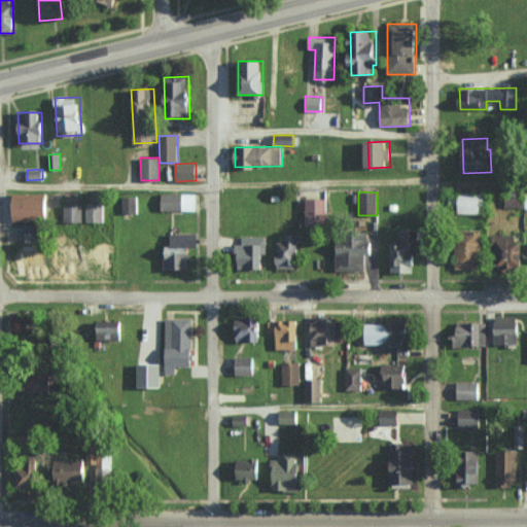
[(485,214),(486,194),(460,192),(459,213),(485,214)]
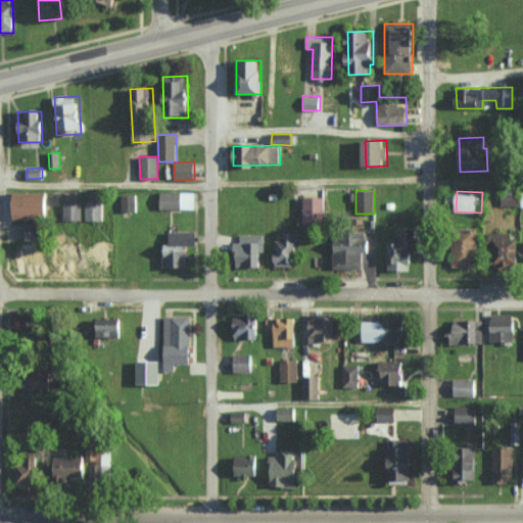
[(50,192),(14,192),(14,220),(50,220),(50,192)]
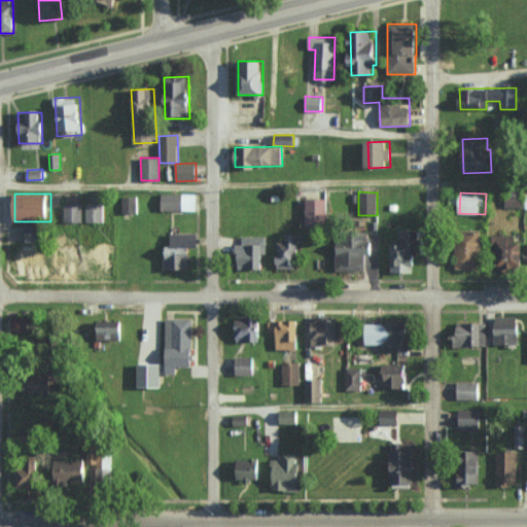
[(198,210),(198,194),(163,194),(162,210),(198,210)]
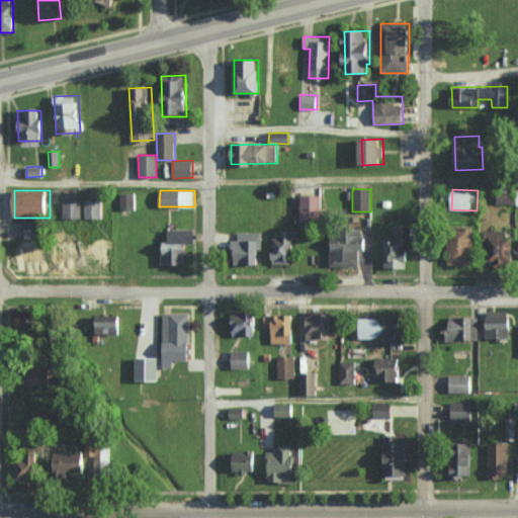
[(136,209),(136,193),(119,193),(120,209),(136,209)]
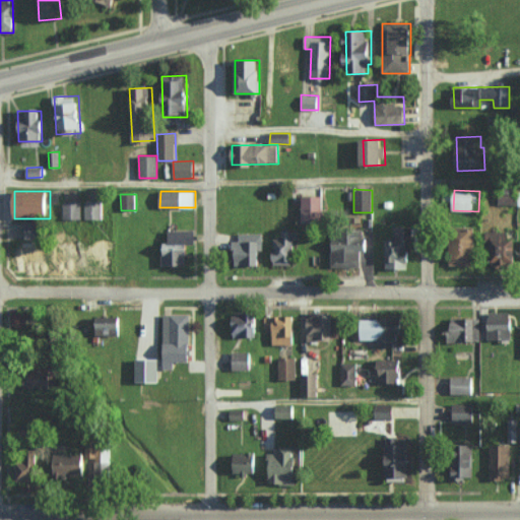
[(302,197),(303,223),(324,222),(324,196),(302,197)]
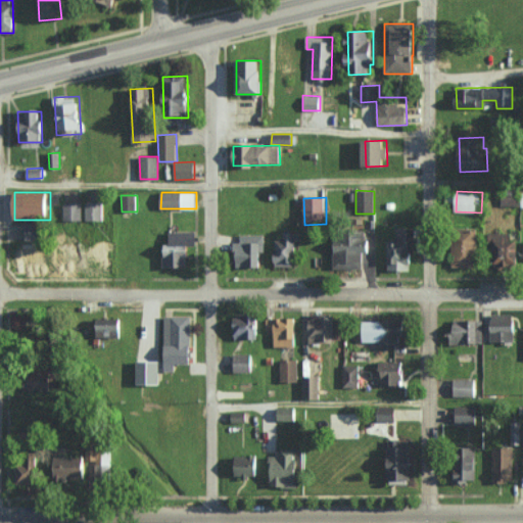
[(103,202),(85,203),(86,221),(103,220),(103,202)]
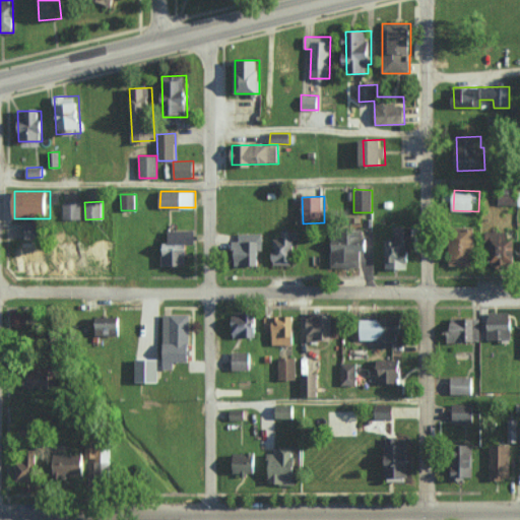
[(66,202),(67,219),(82,219),(81,202),(66,202)]
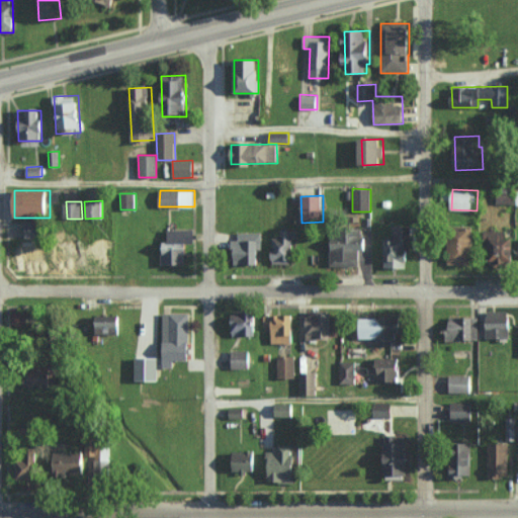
[(40,221),(25,221),(24,239),(40,239),(40,221)]
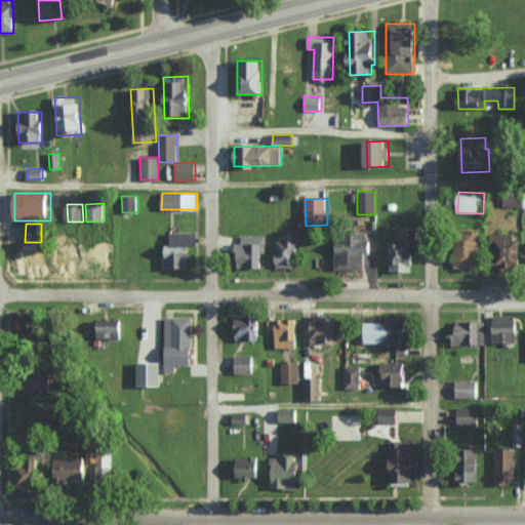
[(416,229),(399,229),(398,243),(390,242),(389,271),(415,272),(416,229)]
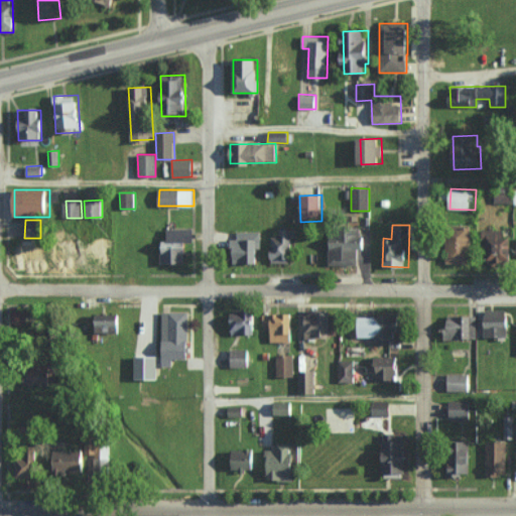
[(447,264),(472,263),(471,226),(446,226),(447,264)]
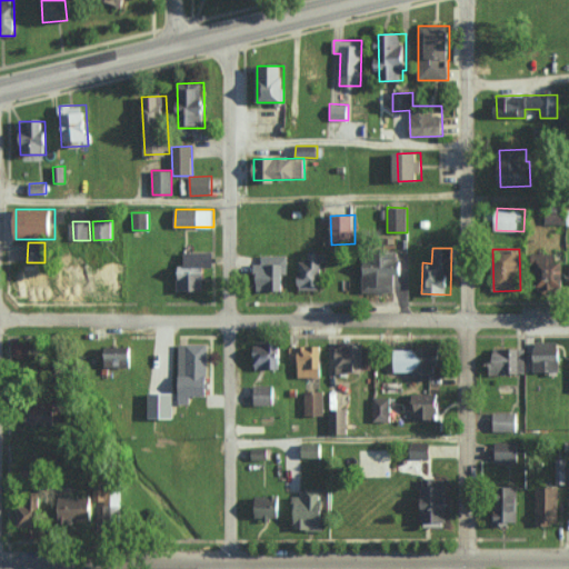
[(178,290),(201,291),(201,278),(206,278),(206,268),(213,268),(213,252),(186,252),(185,267),(178,267),(178,290)]
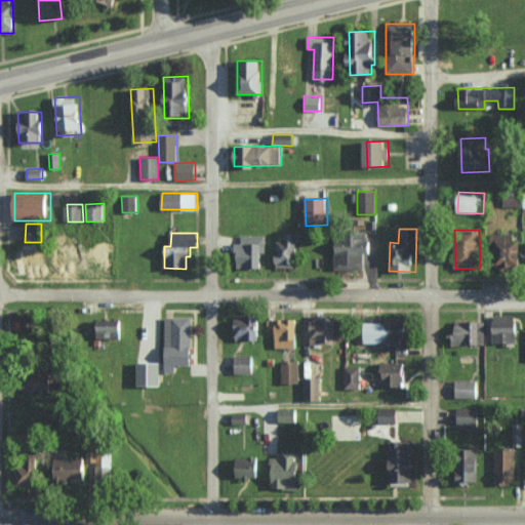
[(296,268),(296,234),(284,234),(284,241),(276,241),(275,268),(296,268)]
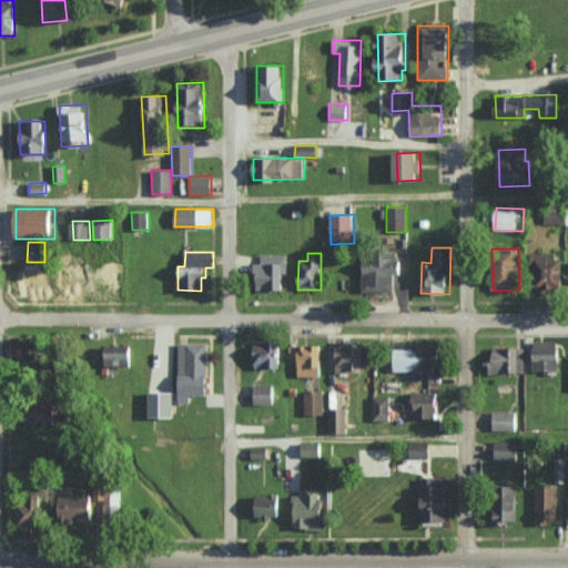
[(362,291),(395,292),(395,274),(403,274),(403,253),(363,253),(362,291)]
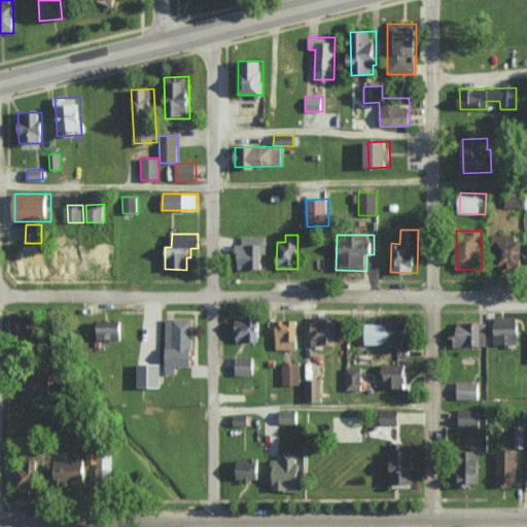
[(520,235),(494,236),(495,270),(520,270),(520,235)]
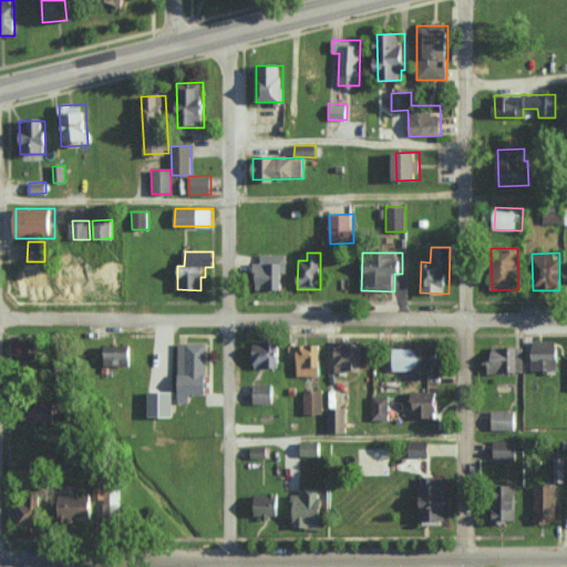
[(281,290),(282,255),(260,255),(260,263),(254,263),(254,289),(281,290)]
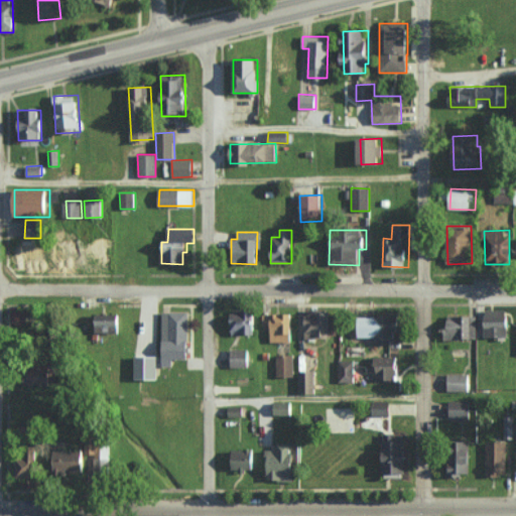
[(110,238),(93,239),(93,249),(90,249),(90,265),(111,264),(110,238)]
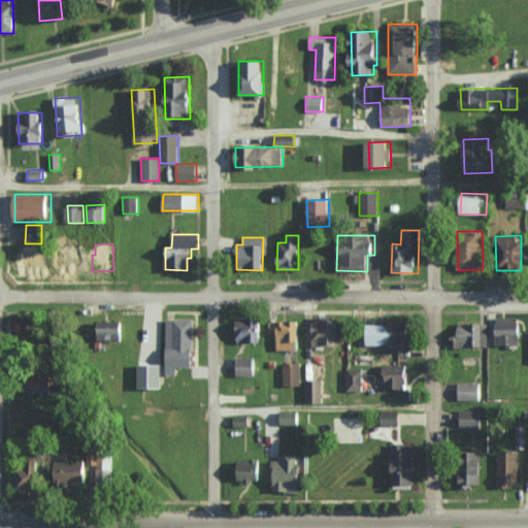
[(44,244),(18,245),(19,273),(44,272),(44,244)]
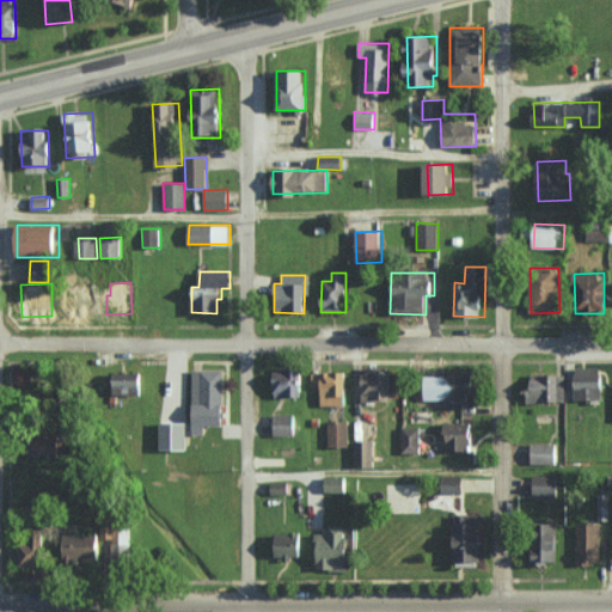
[(93,310),(93,283),(66,283),(66,310),(93,310)]
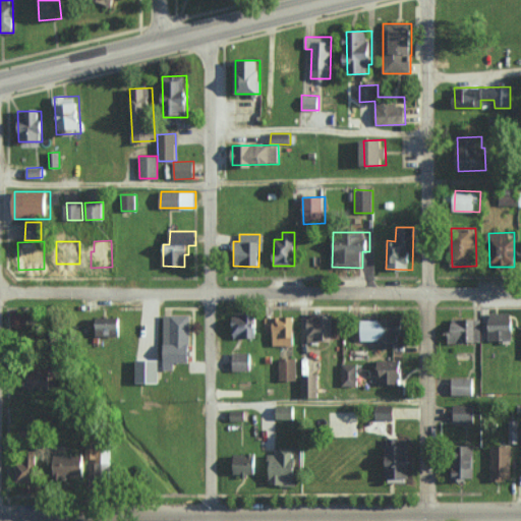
[(333,341),(332,312),(307,312),(308,341),(333,341)]
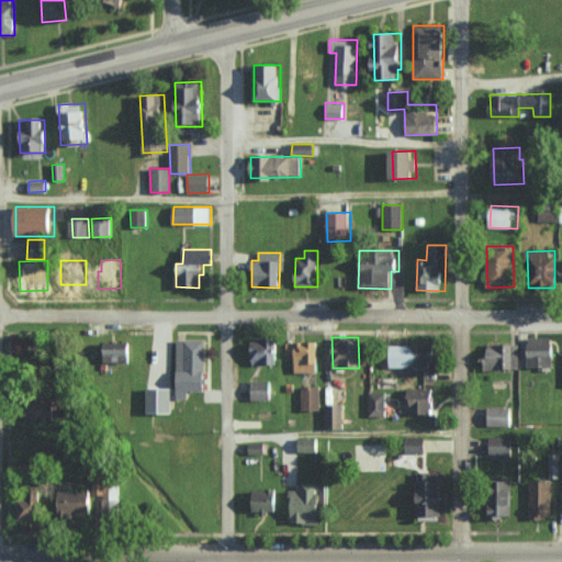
[(528,337),(527,368),(553,368),(553,338),(528,337)]
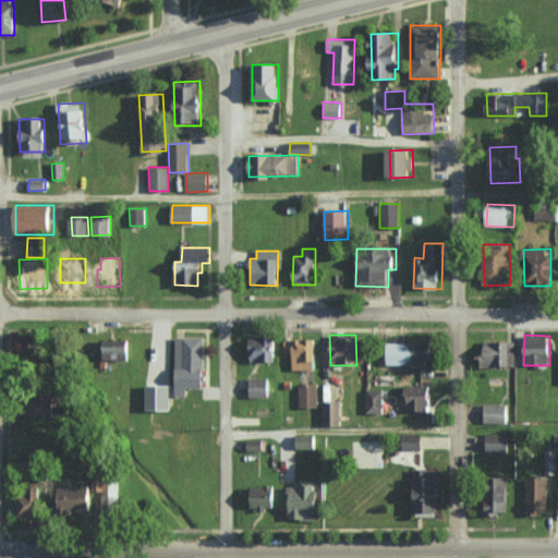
[(275,362),(275,336),(250,336),(250,362),(275,362)]
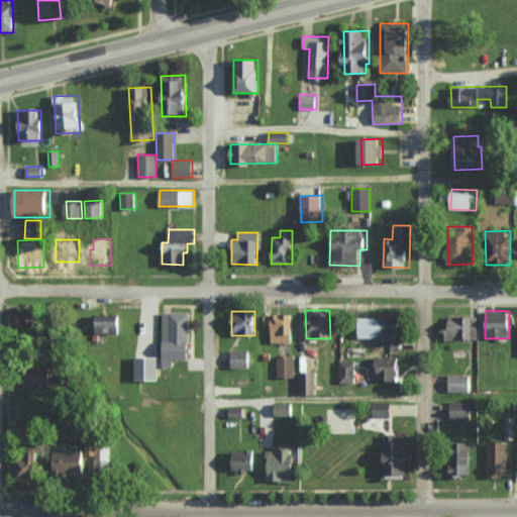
[(189,313),(164,312),(163,367),(174,368),(174,359),(189,359),(189,313)]
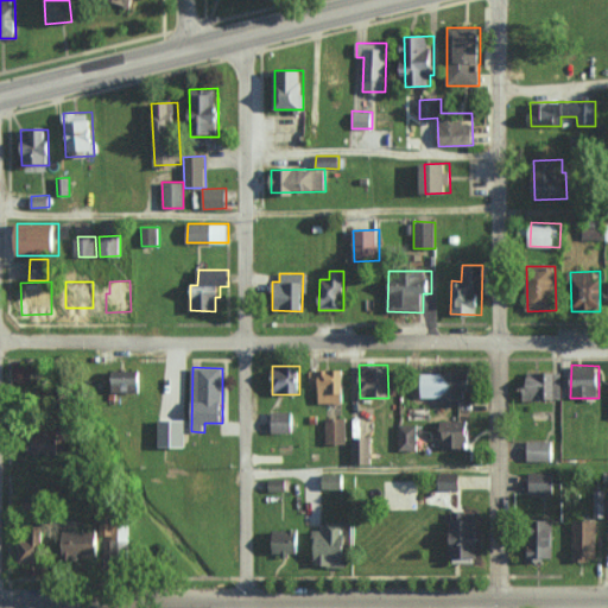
[(112,392),(141,393),(143,371),(112,369),(112,392)]
